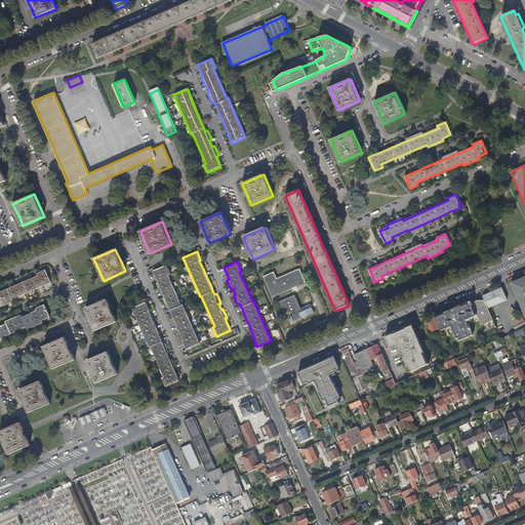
[(171,273),(167,265),(153,271),(159,282),(162,288),(165,296),(169,306),(172,312),(176,320),(179,328),(183,337),(184,339),(184,340),(186,346),(188,349),(201,342),(184,304),(183,305),(169,274),(171,273)]
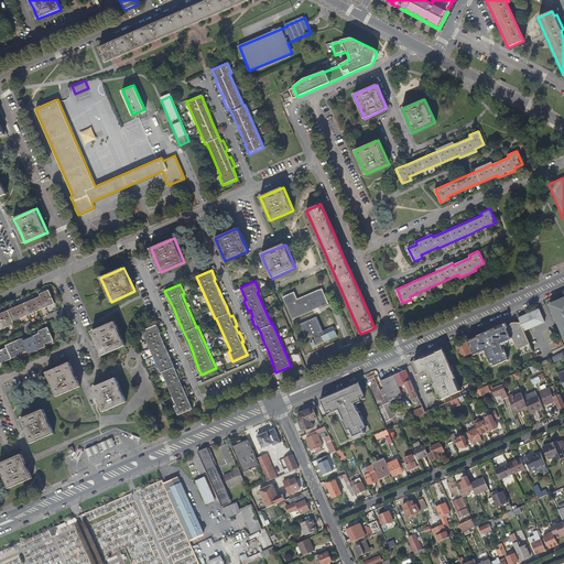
[(328,304),(322,289),(297,300),(294,293),(283,297),(293,320),(328,304)]
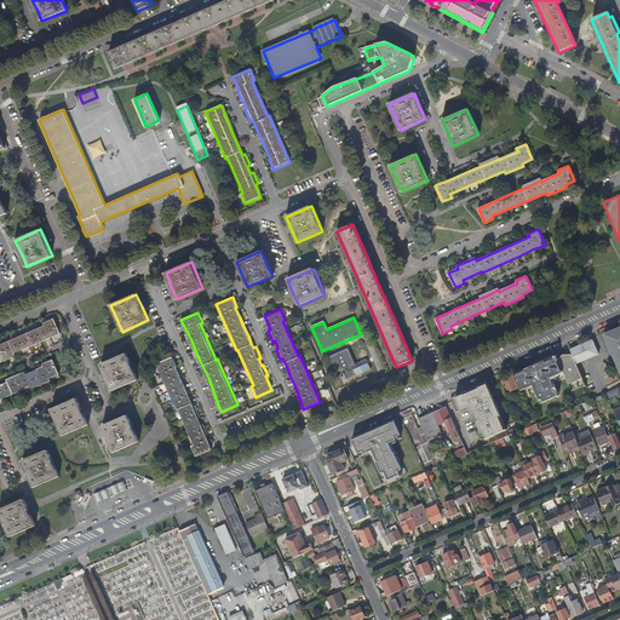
[(55,319),(44,322),(45,326),(0,344),(0,362),(7,360),(16,356),(15,354),(21,351),(24,350),(33,345),(34,345),(38,343),(50,338),(61,334),(55,319)]
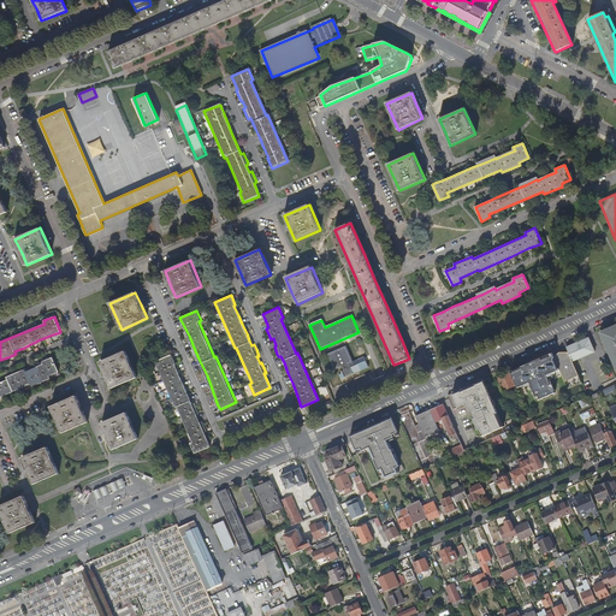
[(609,330),(603,332),(605,338),(606,342),(605,343),(610,354),(612,353),(615,361),(614,362),(615,367),(615,325),(615,326),(615,327),(609,331),(609,330)]
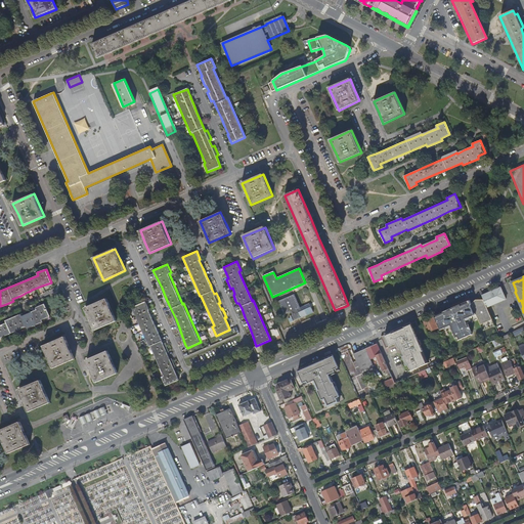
[(500,288),(493,291),(498,303),(507,299),(500,288)]
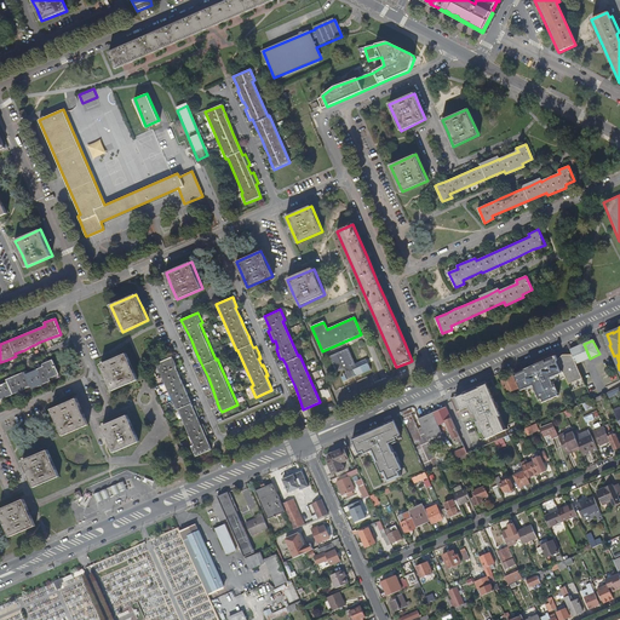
[(572,349),(570,350),(573,356),(577,365),(590,359),(584,344),(579,345),(579,346),(580,348),(578,350),(577,348),(572,349)]
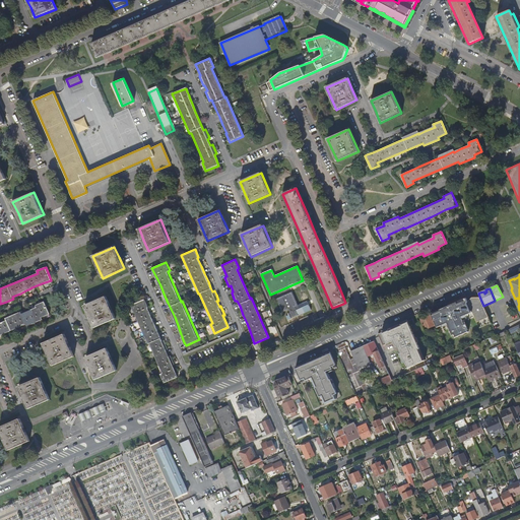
[(300,305),(298,306),(291,293),(277,299),(283,312),(289,309),(290,313),(288,314),(289,315),(286,317),(288,320),(300,315),(300,316),(312,310),(309,301),(300,305)]
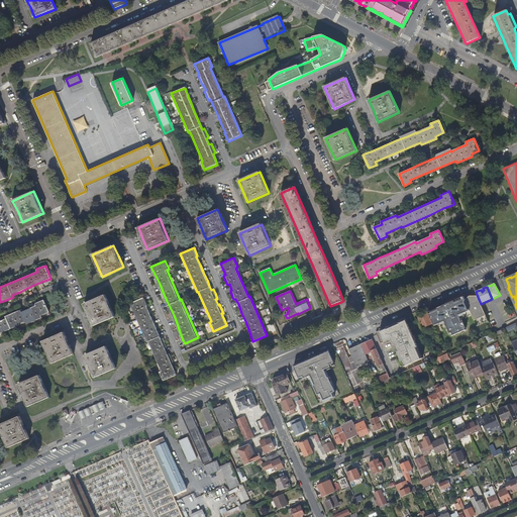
[(105,295),(84,304),(94,326),(115,317),(105,295)]
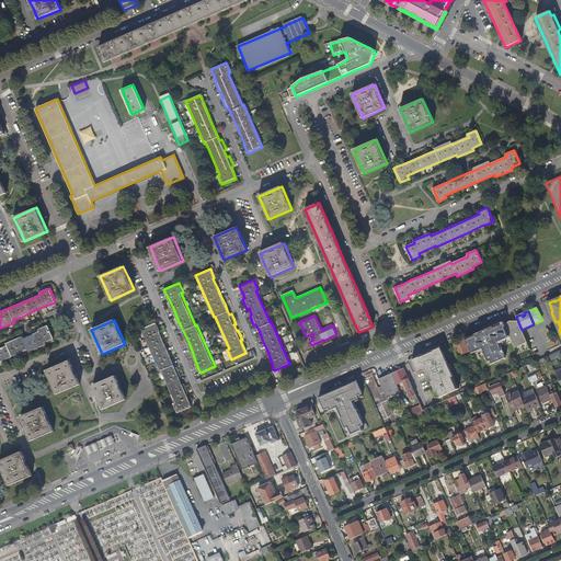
[(505,327),(503,322),(493,327),(494,328),(484,332),(484,331),(478,333),(492,365),(506,358),(501,346),(512,342),(511,339),(510,335),(507,336),(507,335),(504,329),(505,327)]
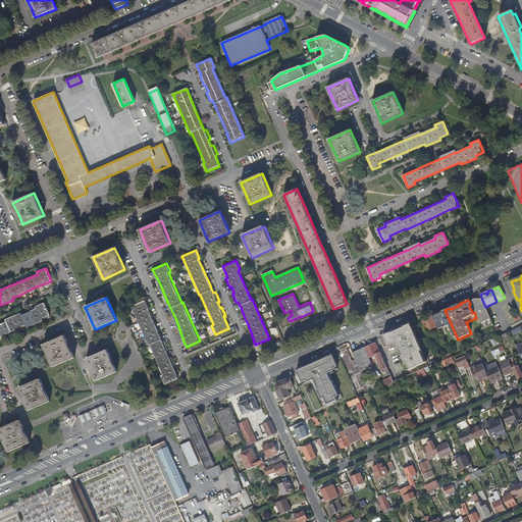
[(474,305),(471,306),(474,312),(475,315),(481,329),(493,324),(485,307),(482,300),(478,301),(477,300),(476,300),(474,300),(473,301),(473,302),(473,303),(474,305)]
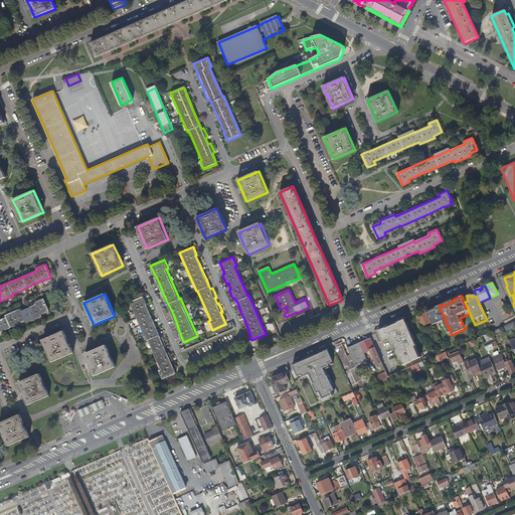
[(150,312),(146,305),(147,305),(143,297),(130,302),(147,341),(148,340),(158,362),(161,369),(159,370),(163,378),(176,373),(171,361),(168,353),(165,347),(162,340),(161,338),(159,334),(156,328),(153,320),(150,312)]
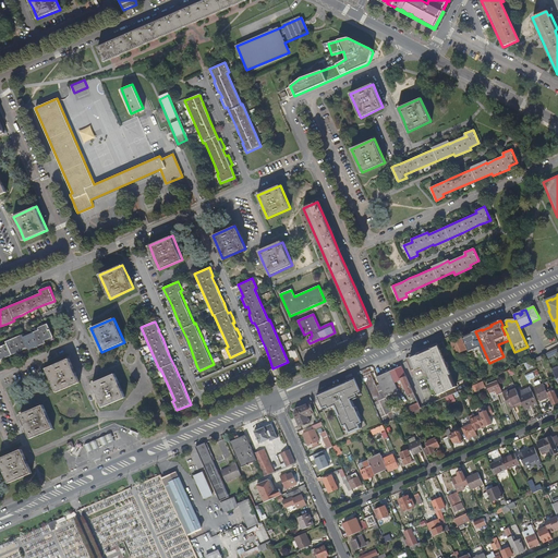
[(0,360),(28,348),(29,350),(46,343),(45,341),(53,337),(48,324),(38,328),(39,330),(34,332),(24,337),(23,335),(15,338),(5,341),(7,344),(0,347),(0,360)]
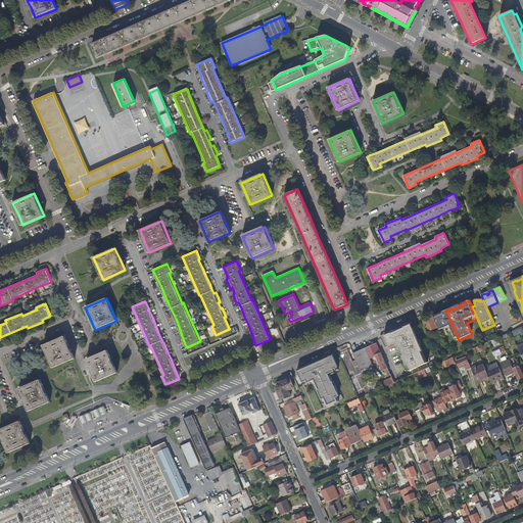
[(459,340),(445,311),(443,312),(434,316),(440,330),(450,326),(458,340),(459,340)]
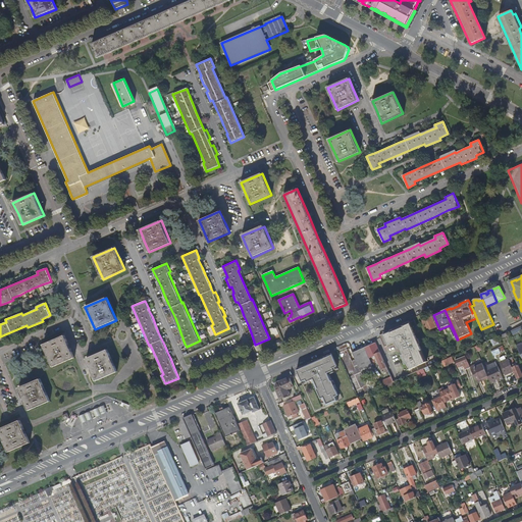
[(432,317),(422,321),(426,329),(432,327),(433,329),(435,328),(436,325),(432,317)]
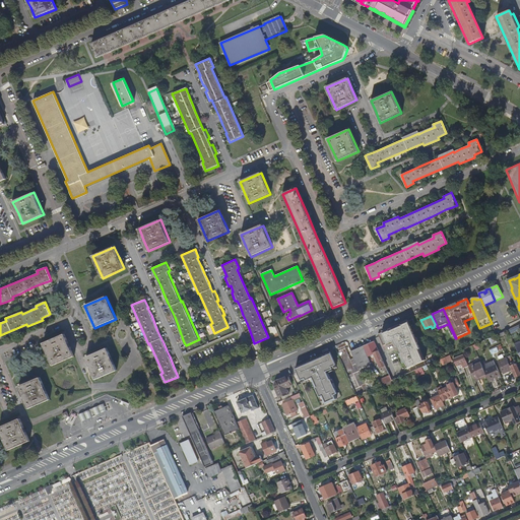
[(383,329),(377,332),(383,345),(394,340),(405,369),(425,361),(412,332),(417,330),(412,317),(406,320),(400,322),(394,325),(383,329)]
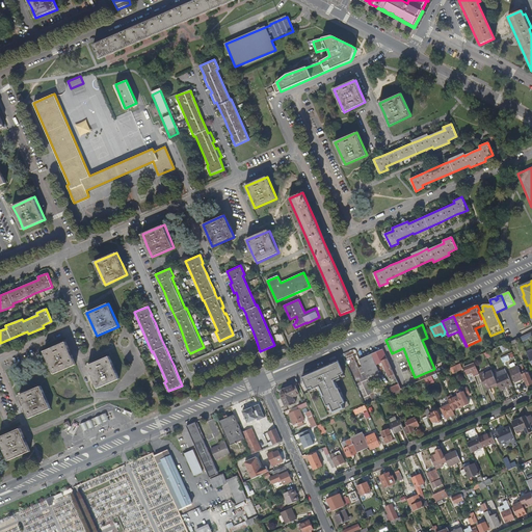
[(45,352),(54,374),(76,365),(67,343),(45,352)]
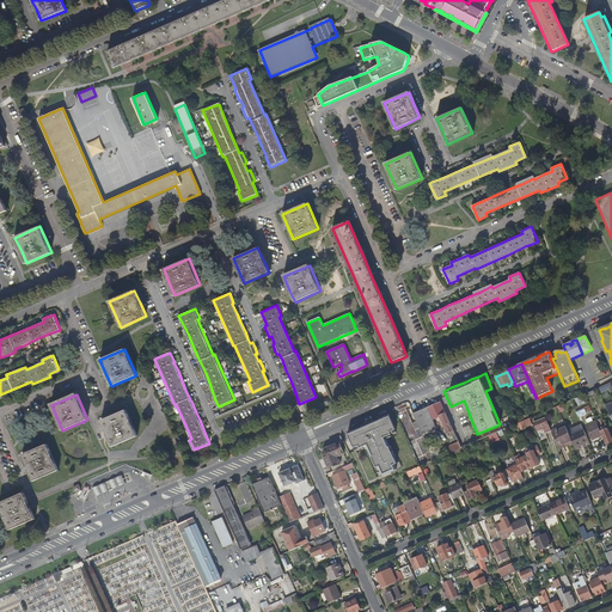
[(420,411),(414,414),(414,415),(417,424),(422,434),(436,428),(433,420),(441,416),(448,433),(450,433),(453,430),(441,402),(420,411)]
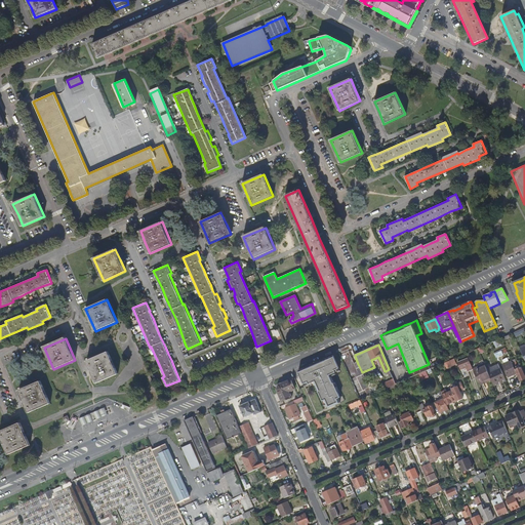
[(119,374),(109,353),(87,361),(96,384),(119,374)]
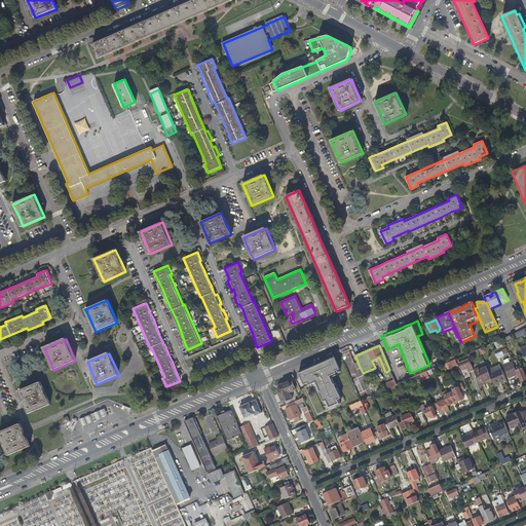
[(455,360),(453,354),(445,358),(448,364),(455,360)]
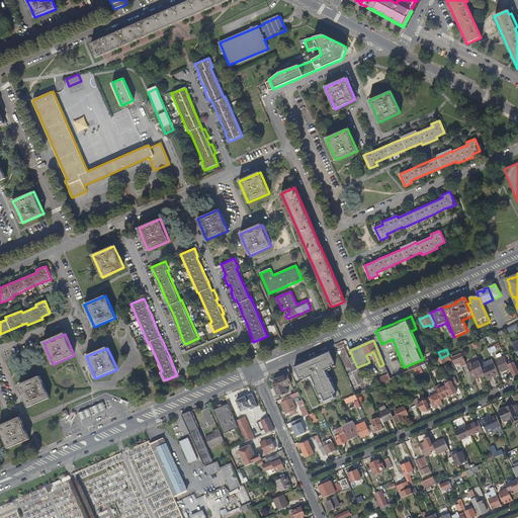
[(300,363),(294,366),(299,379),(305,377),(306,379),(311,377),(315,386),(319,396),(321,395),(324,403),(336,398),(334,394),(336,393),(330,377),(330,378),(326,370),(332,367),(331,366),(335,363),(330,351),(323,353),(318,356),(312,358),(306,361),(300,363)]
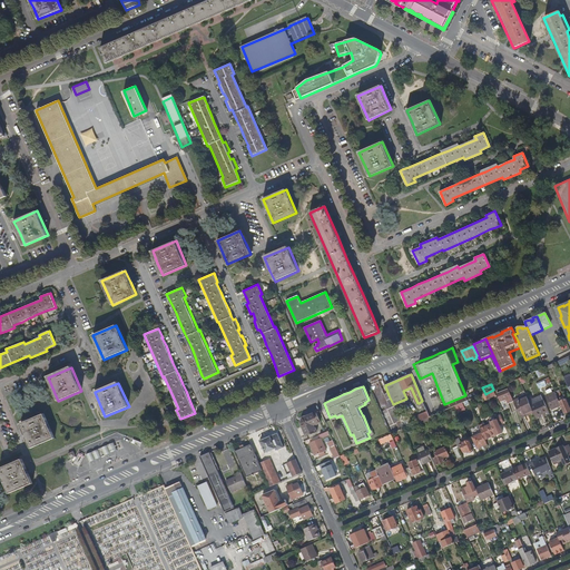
[(374,391),(377,400),(376,401),(380,408),(381,406),(379,400),(389,395),(385,386),(374,391)]
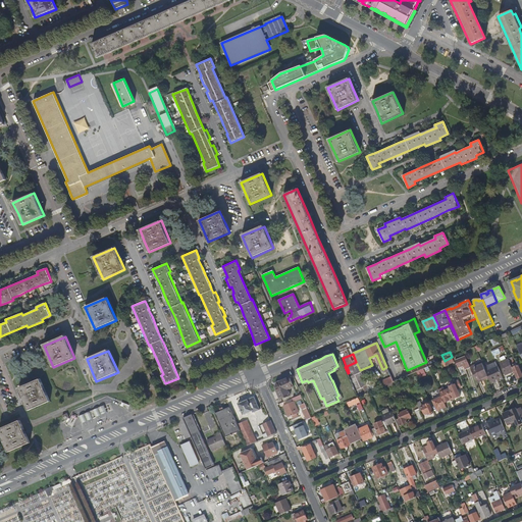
[(470,367),(465,356),(456,361),(459,368),(464,366),(465,370),(470,367)]
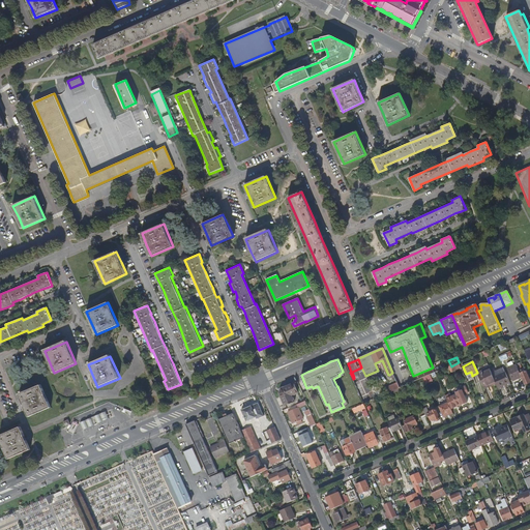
[(451,366),(448,367),(450,373),(461,367),(459,362),(451,366)]
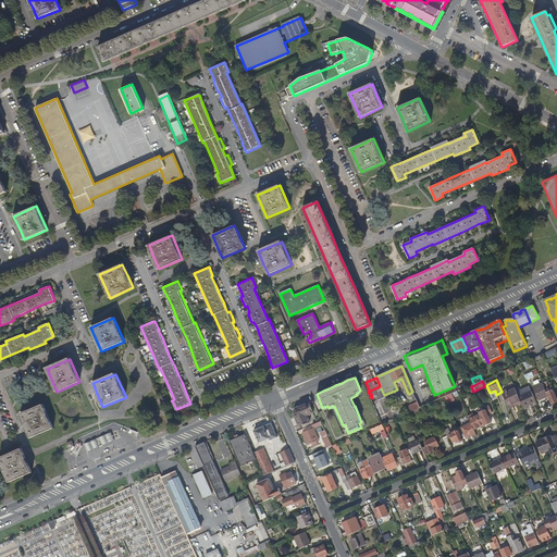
[(548,396),(544,385),(543,383),(533,387),(536,394),(537,394),(541,399),(548,396)]
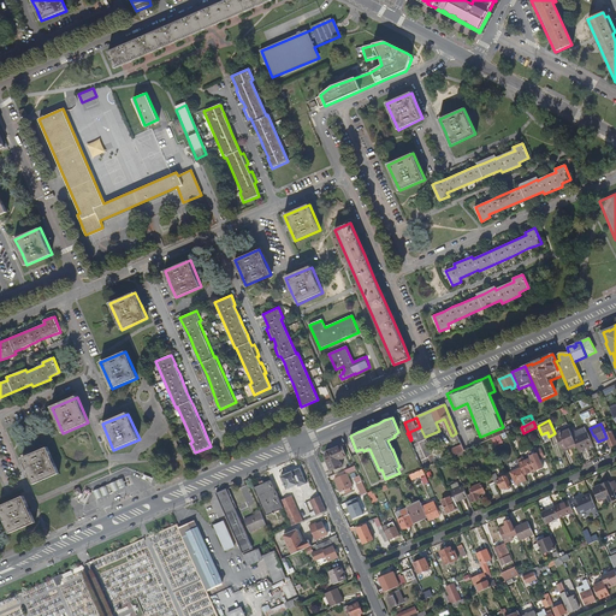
[(606,438),(611,448),(615,445),(615,440),(611,432),(609,433),(605,425),(602,426),(606,438)]
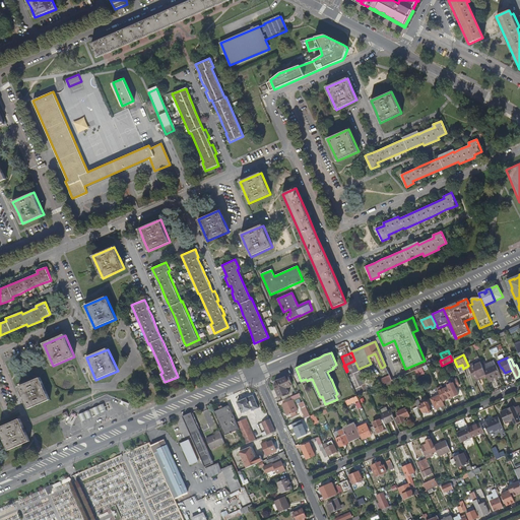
[(488,376),(489,380),(501,375),(497,368),(496,365),(494,361),(482,366),(484,370),(486,374),(488,376)]
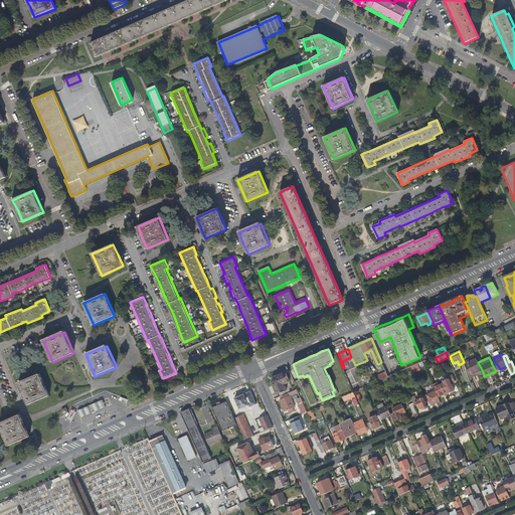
[(464,362),(471,377),(475,375),(474,373),(482,370),(480,366),(478,362),(477,359),(469,362),(468,360),(464,362)]
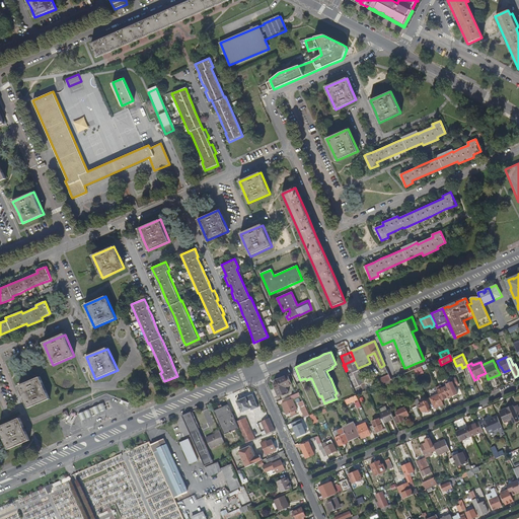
[(418,375),(425,373),(422,366),(415,369),(418,375)]
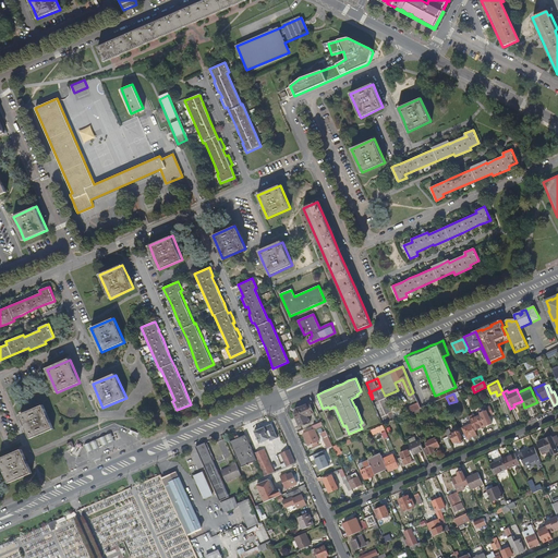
[(408,414),(421,409),(419,403),(411,407),(412,409),(407,411),(408,414)]
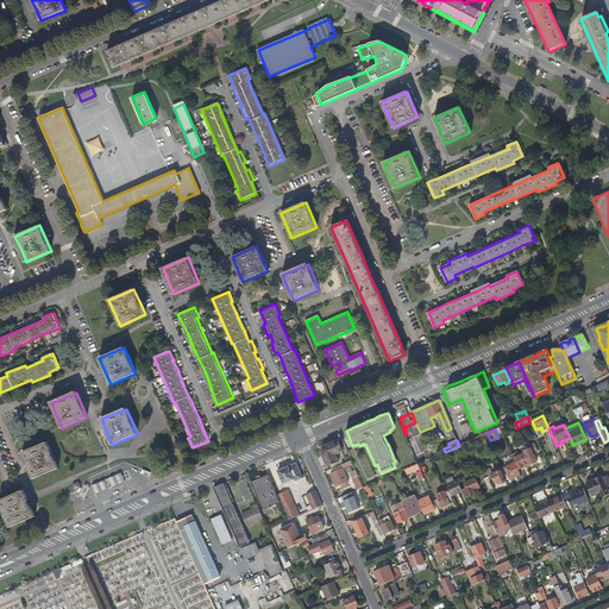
[(337,441),(324,446),(320,452),(327,466),(338,462),(334,456),(340,452),(337,441)]
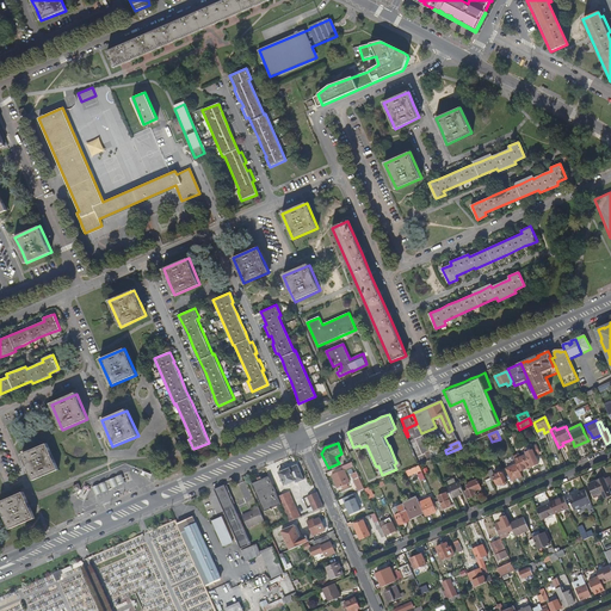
[(48,444),(23,455),(34,481),(59,470),(48,444)]
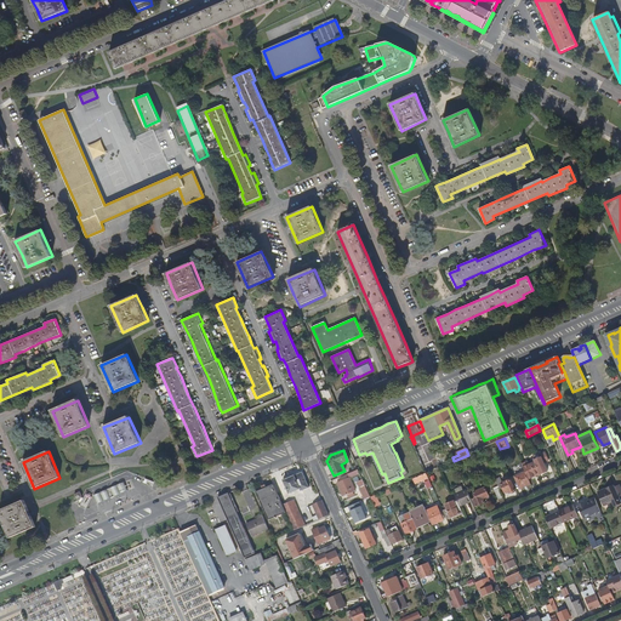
[(529,465),(524,467),(529,479),(535,477),(534,476),(540,472),(541,474),(547,471),(541,457),(534,460),(535,462),(529,465)]
